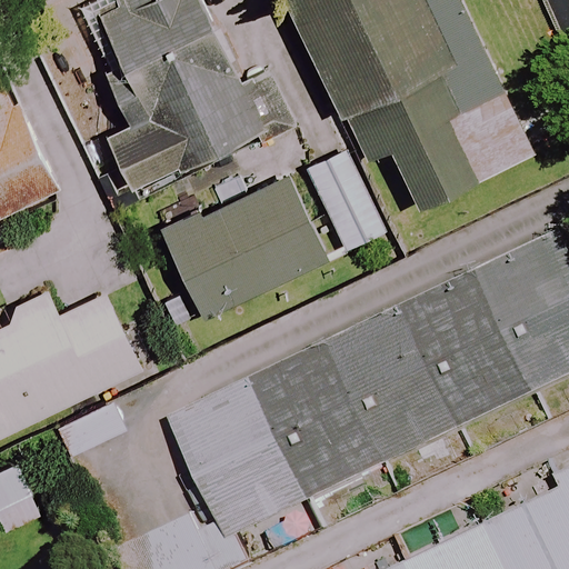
[(132,192),(286,120),(263,73),(240,85),(199,0),(77,0),(70,3),(127,125),(106,135),(132,192)]
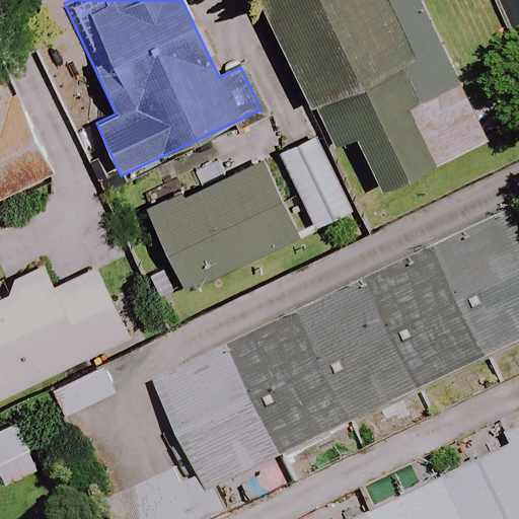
[(291,0),(344,118),(362,109),(399,194),(509,144),(443,0),(291,0)]
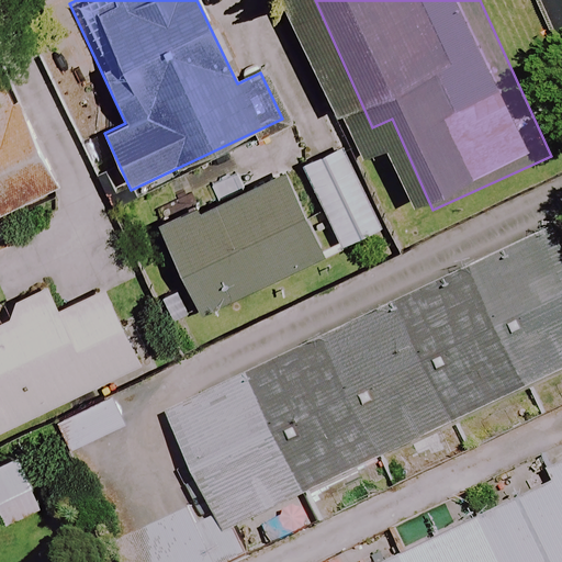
[(0,211),(54,191),(4,66),(0,67),(0,211)]
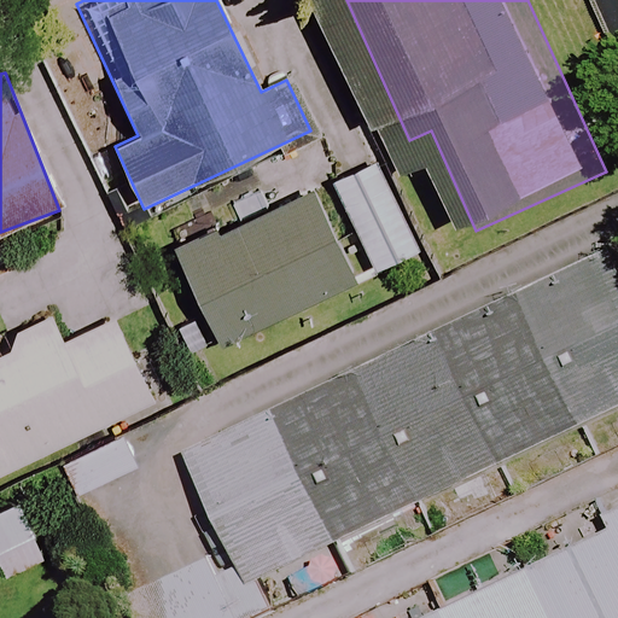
[(379,163),(332,185),(372,270),(419,249),(379,163)]
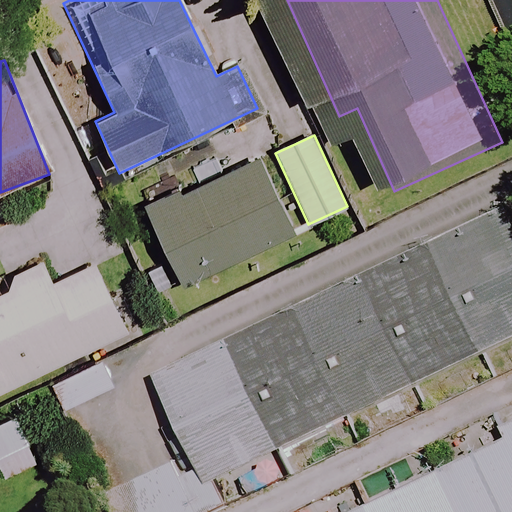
[(290,236),(255,159),(146,209),(181,286),(290,236)]
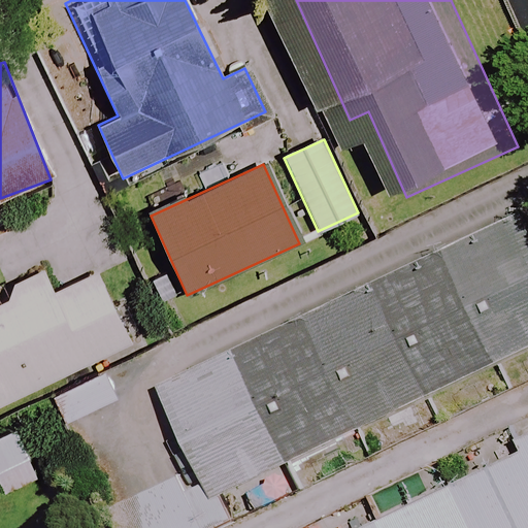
[(527,354),(527,227),(179,385),(227,490),(527,354)]
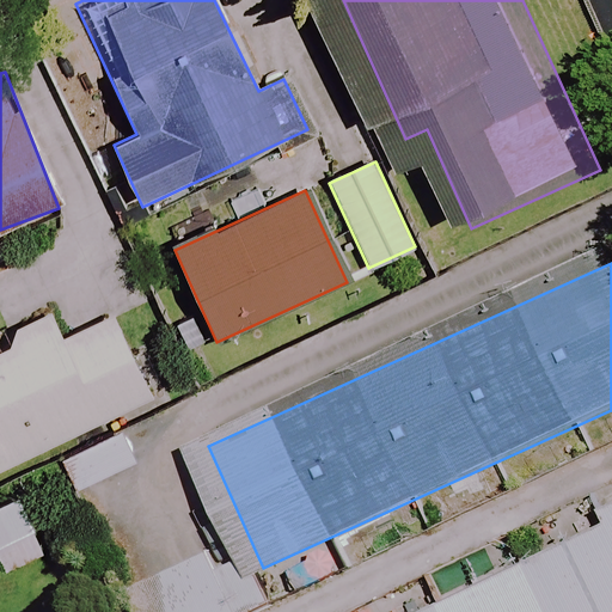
[(61,340),(47,311),(8,330),(14,344),(0,350),(0,467),(150,397),(110,316),(61,340)]
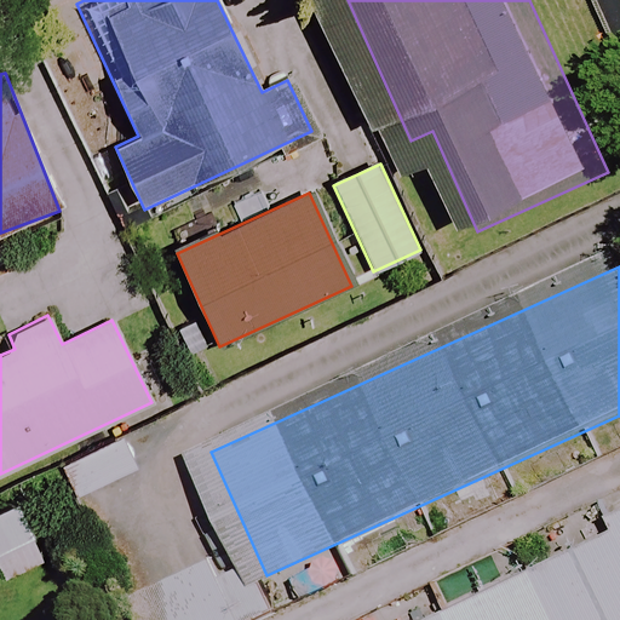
[(135,470),(121,438),(59,465),(74,498),(135,470)]
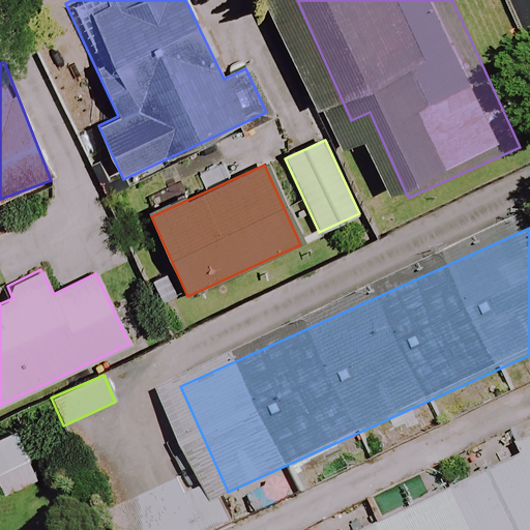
[(0,500),(42,478),(17,430),(0,438),(0,500)]
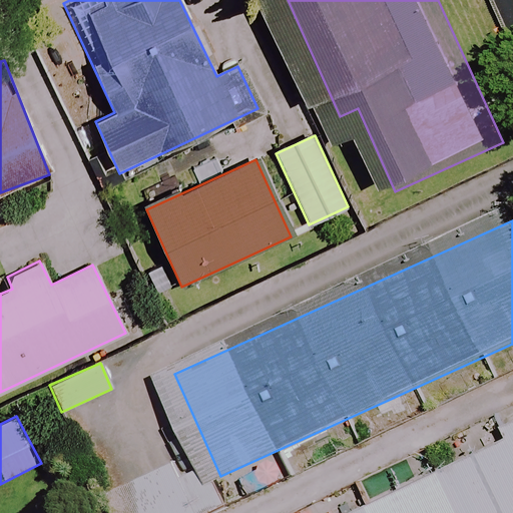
[(512,512),(512,432),(333,512),(512,512)]
